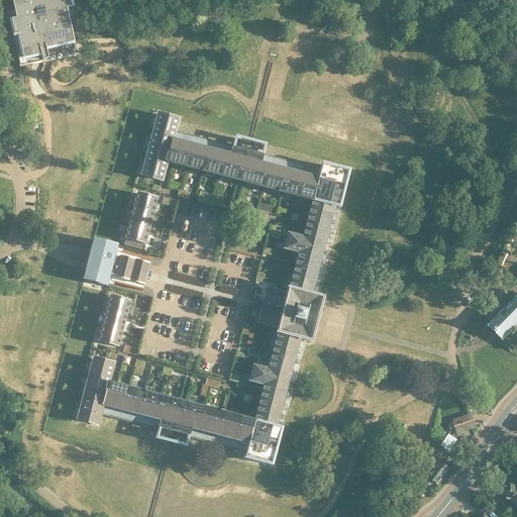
[(11,0),(14,10),(8,12),(8,13),(9,14),(10,20),(9,20),(9,21),(9,22),(13,36),(14,43),(19,67),(19,68),(31,66),(42,63),(43,63),(43,61),(48,60),(47,56),(46,52),(74,45),(68,15),(67,15),(66,9),(73,8),(73,6),(71,0),(11,0)]
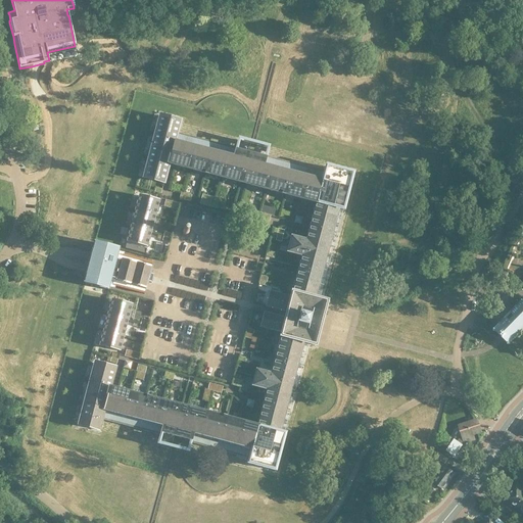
[(158,113),(155,112),(144,154),(147,155),(158,113)]
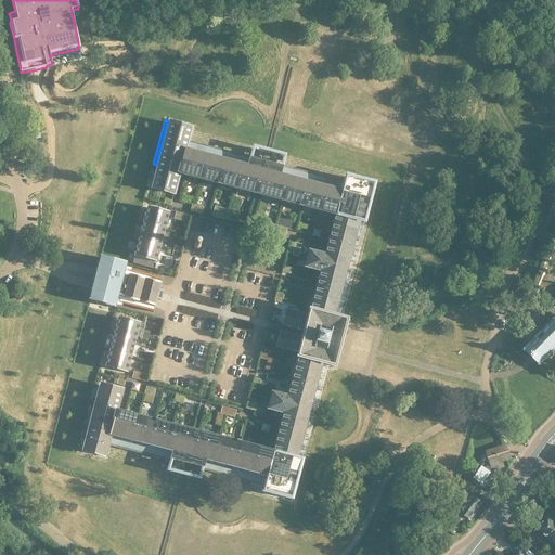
[(157,169),(152,189),(173,194),(179,175),(182,162),(185,149),(188,143),(191,129),(169,124),(164,143),(160,156),(157,169)]
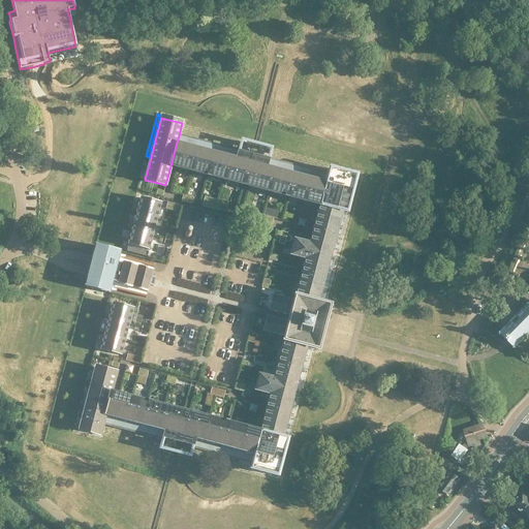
[(85,410),(80,430),(100,435),(103,423),(163,439),(160,448),(173,452),(178,454),(189,457),(192,446),(252,462),(251,469),(277,476),(287,439),(282,438),(306,347),(318,350),(323,329),(330,306),(317,303),(342,212),(346,213),(356,176),(330,168),(328,176),(255,157),(250,155),(179,136),(177,142),(174,154),(170,166),(243,185),(248,187),(319,206),(320,206),(310,244),(294,240),(291,255),(306,259),(294,301),(272,294),(268,310),(290,316),(289,319),(289,322),(267,316),(262,331),(285,337),(274,379),(259,375),(255,391),(270,394),(260,432),(188,413),(183,412),(111,393),(117,373),(95,368),(90,387),(85,410)]
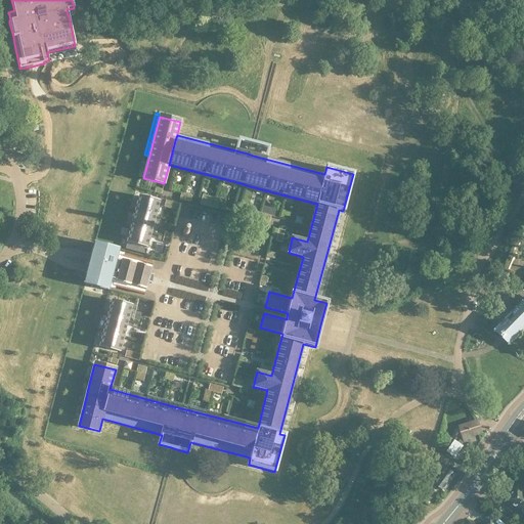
[(181,192),(179,200),(190,203),(191,195),(181,192)]
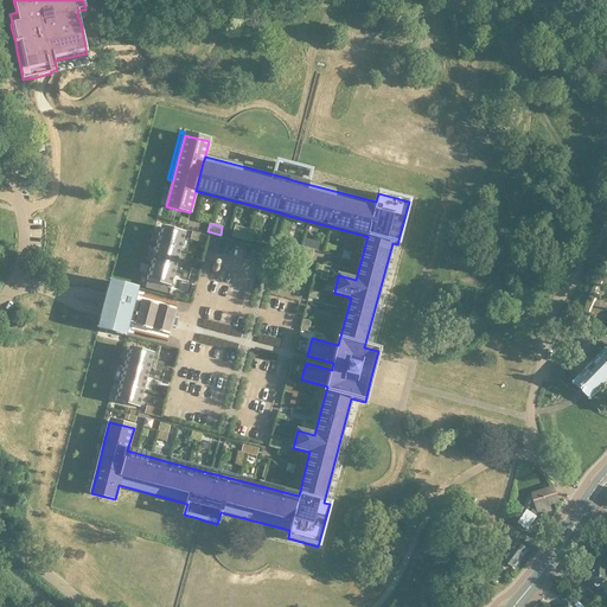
[(161,228),(157,244),(180,250),(185,234),(161,228)]
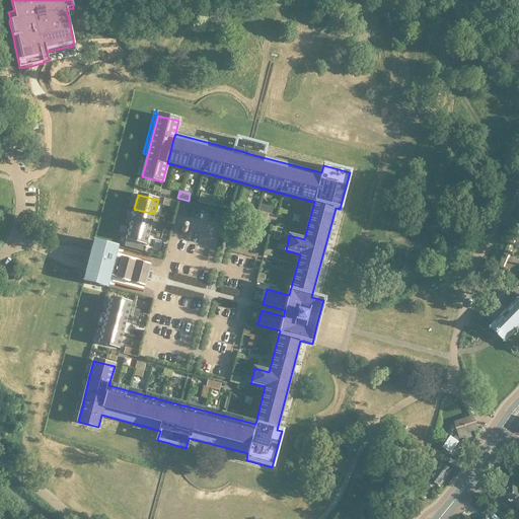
[(164,199),(162,205),(175,209),(177,202),(164,199)]
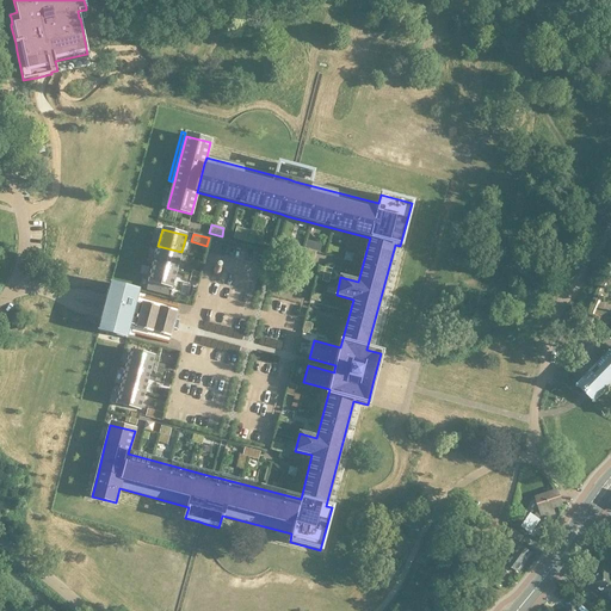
[(245,234),(242,241),(253,245),(255,236),(245,234)]
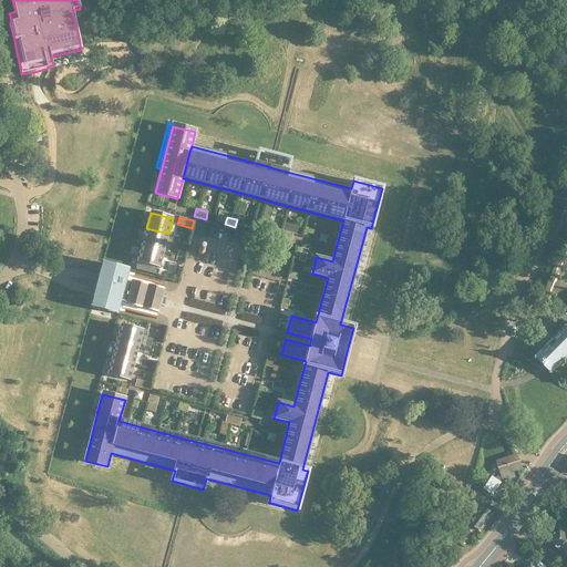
[(297,233),(298,225),(285,223),(284,230),(297,233)]
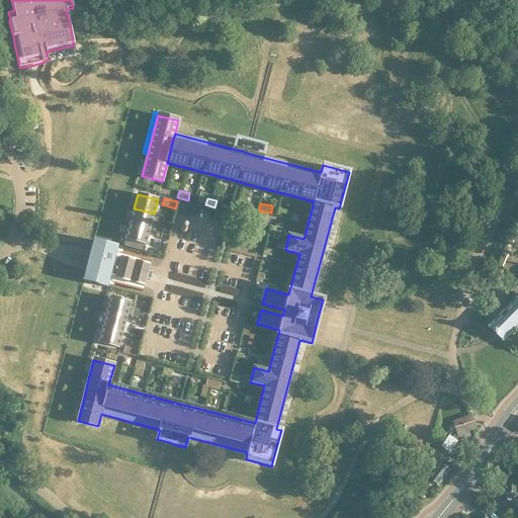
[(134,208),(128,226),(150,231),(154,213),(134,208)]
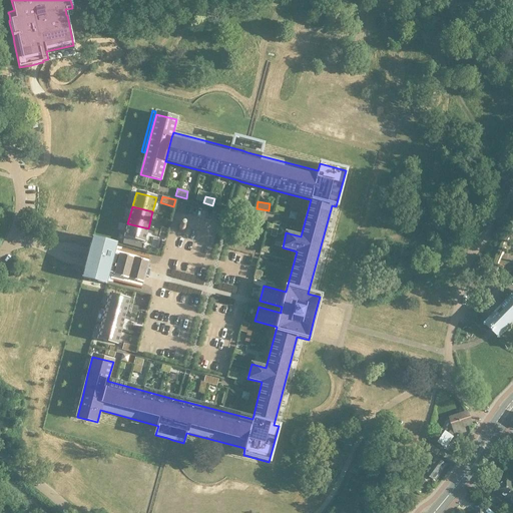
[(249,207),(248,214),(255,216),(264,218),(266,211),(249,207)]
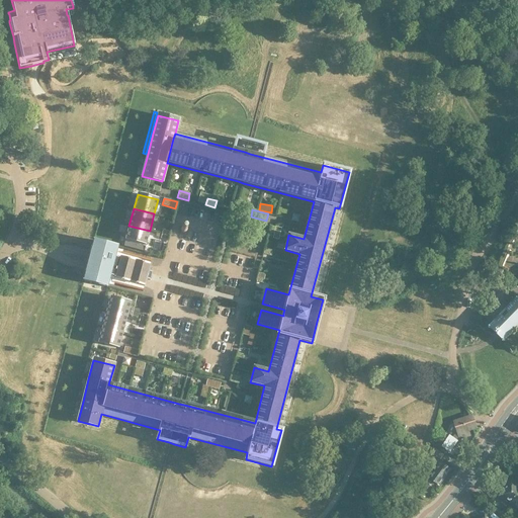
[(128,226),(125,240),(146,245),(150,231),(128,226)]
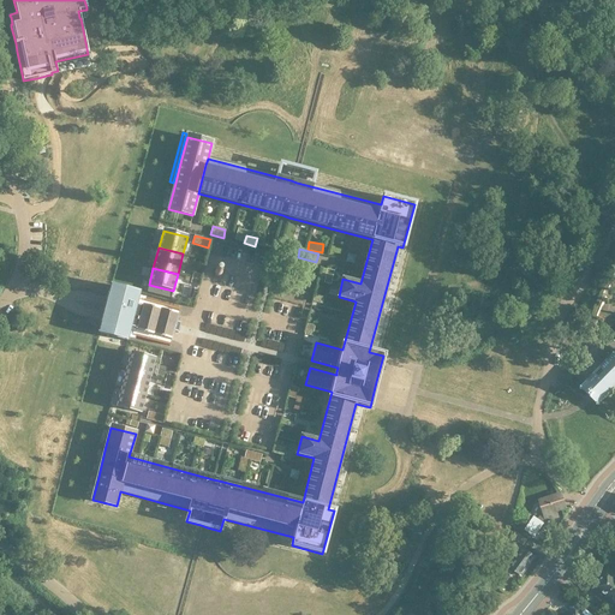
[(101,323),(99,333),(126,340),(129,335),(135,338),(169,346),(171,340),(172,336),(173,332),(178,333),(179,329),(180,324),(175,323),(177,320),(177,316),(179,309),(138,298),(139,293),(112,286),(108,297),(108,298),(107,302),(105,309),(103,317),(102,322),(101,323)]
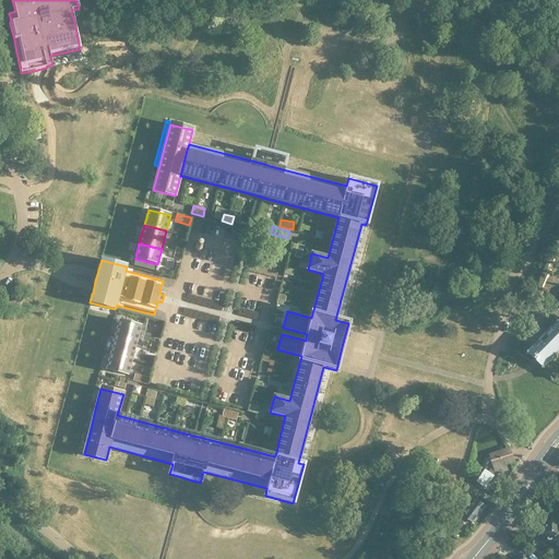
[(278,295),(276,304),(284,306),(286,296),(278,295)]
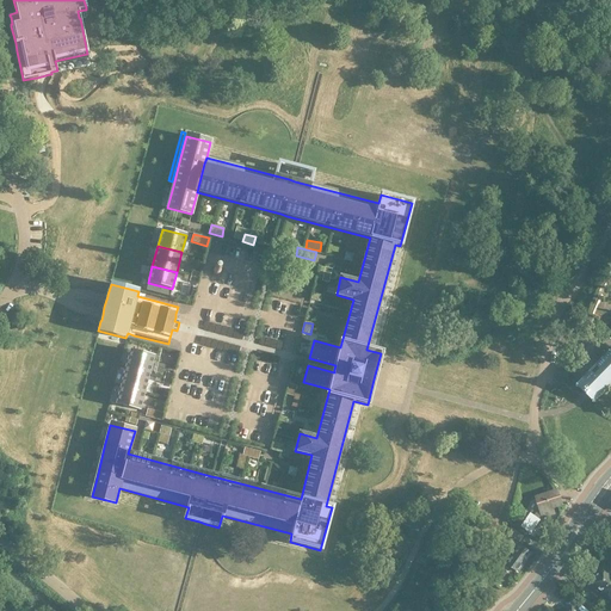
[(130,351),(125,368),(149,374),(154,357),(130,351)]
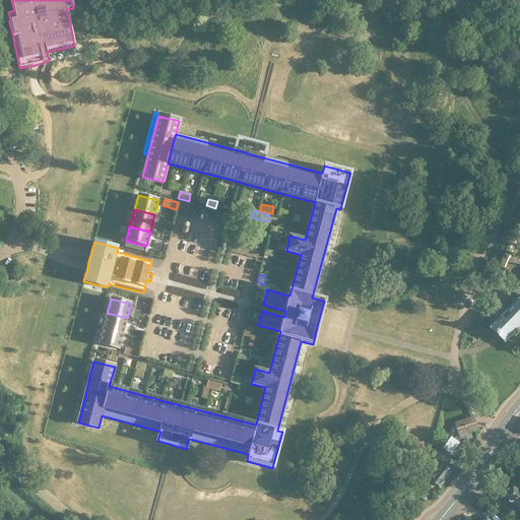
[(519,300),(493,328),(506,342),(519,327),(519,300)]
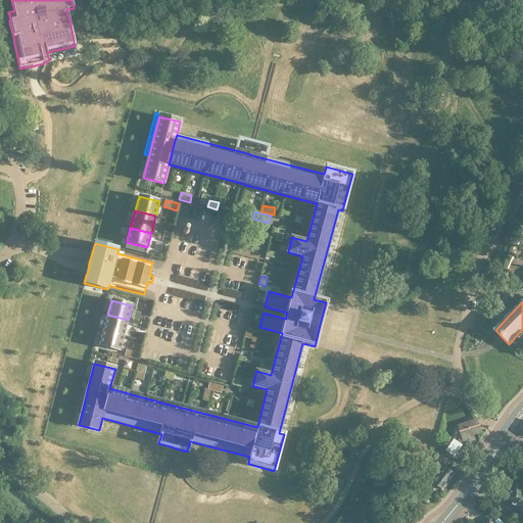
[(107,315),(103,332),(124,337),(128,320),(107,315)]
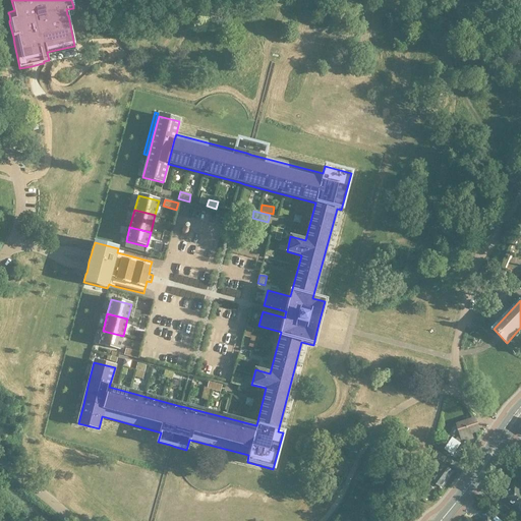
[(139,316),(136,326),(146,329),(148,320),(139,316)]
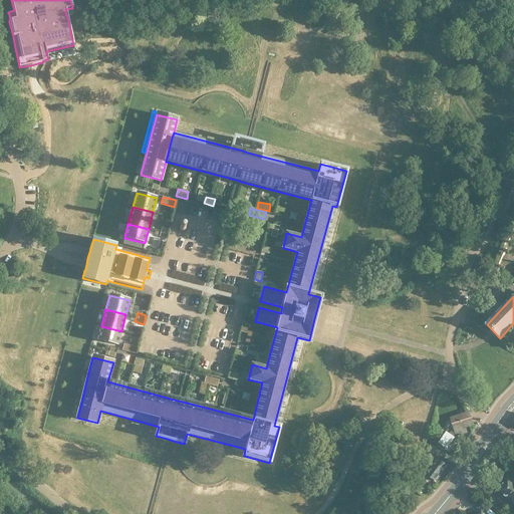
[(243,323),(240,332),(247,333),(249,324),(243,323)]
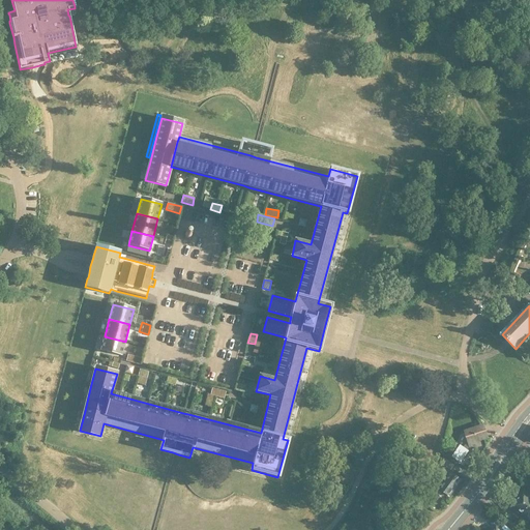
[(105,336),(100,351),(121,356),(125,342),(105,336)]
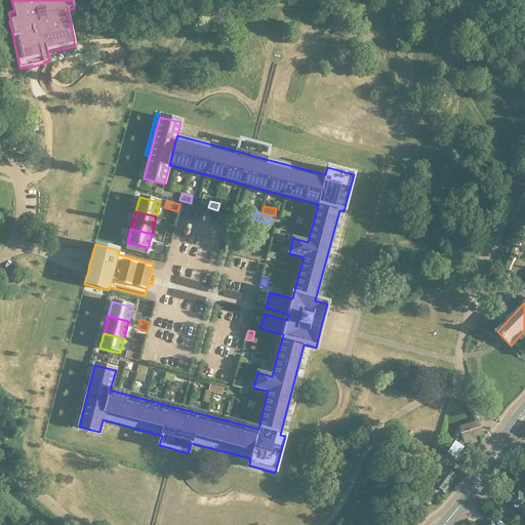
[(143,344),(135,341),(132,353),(140,355),(143,344)]
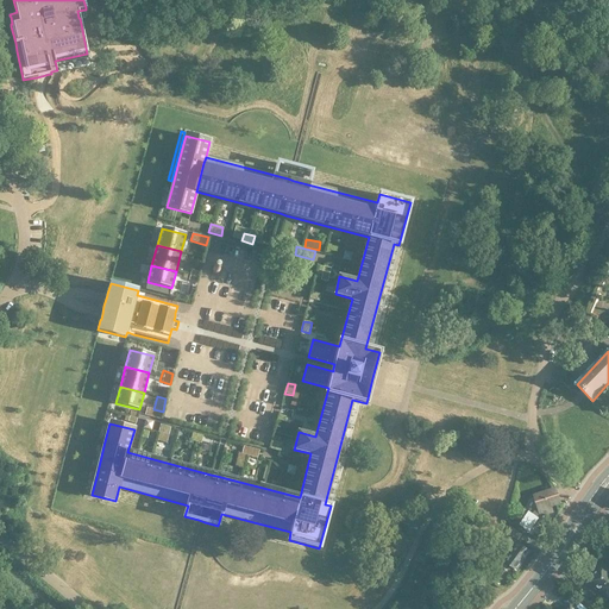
[(146,408),(144,415),(161,420),(163,412),(154,409),(146,408)]
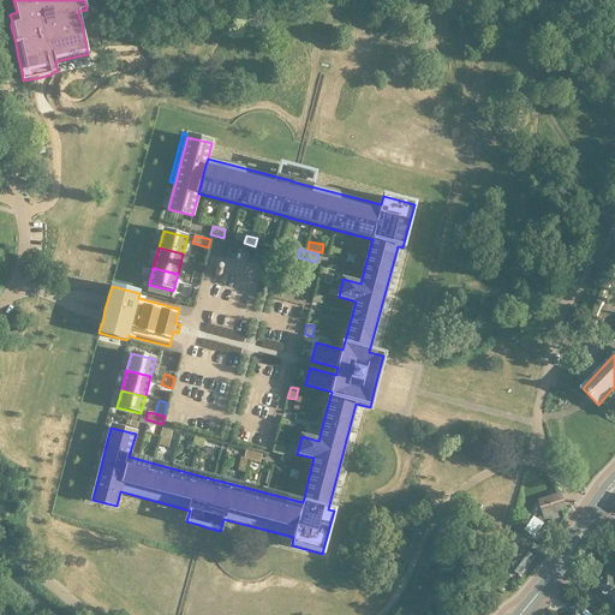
[(162,429),(160,436),(171,440),(172,431),(162,429)]
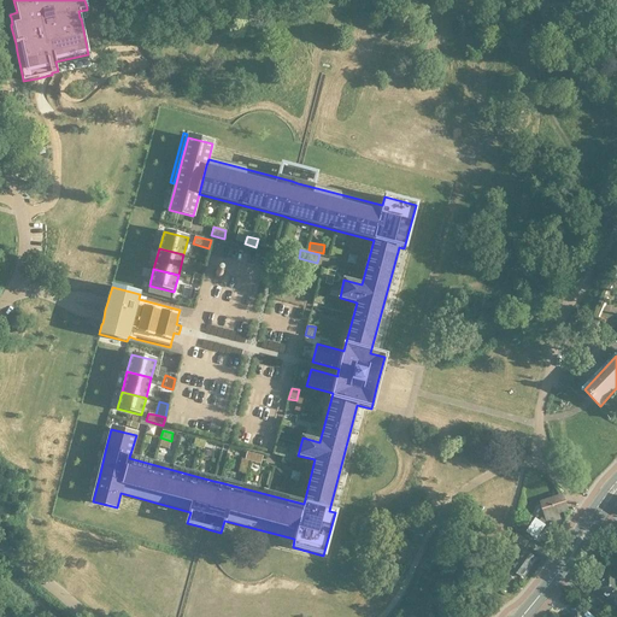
[(195,439),(193,446),(204,450),(206,441),(195,439)]
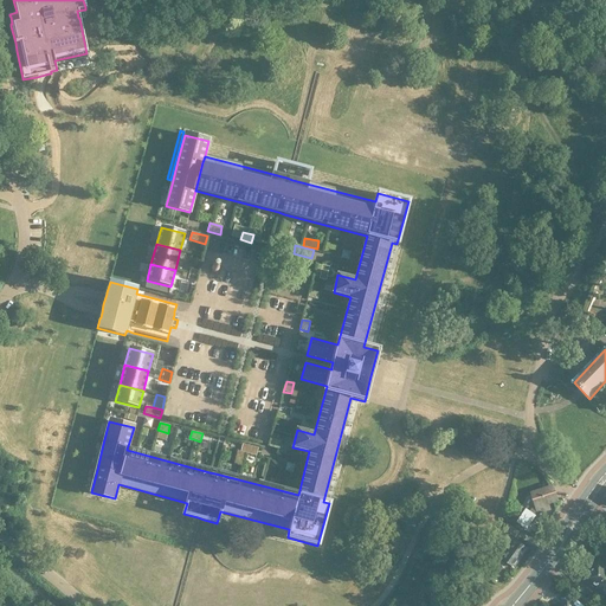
[(243,444),(240,451),(256,456),(258,449),(243,444)]
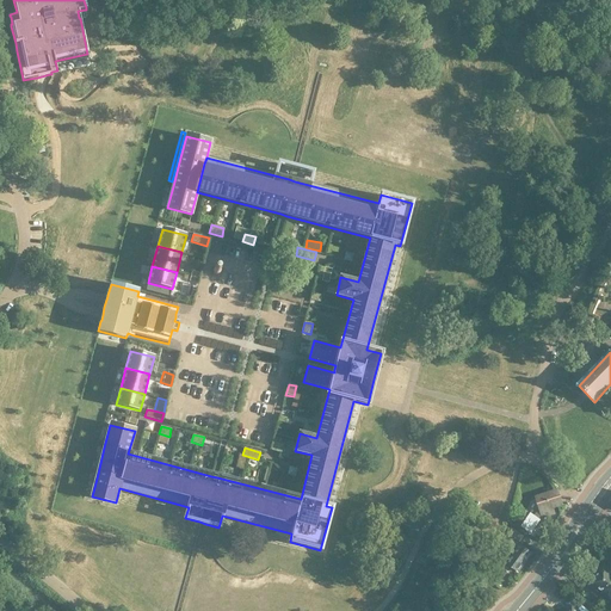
[(531,513),(522,528),(531,535),(541,520),(538,519),(543,513),(543,516),(554,513),(551,507),(561,504),(557,491),(537,498),(541,507),(534,516),(531,513)]
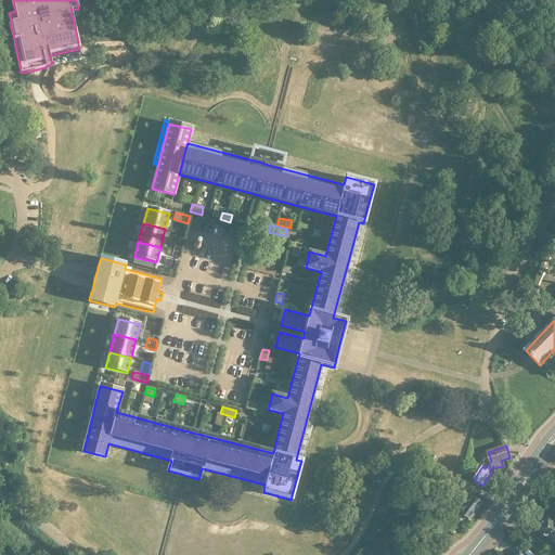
[(461,485),(473,492),(476,487),(465,479),(461,485)]
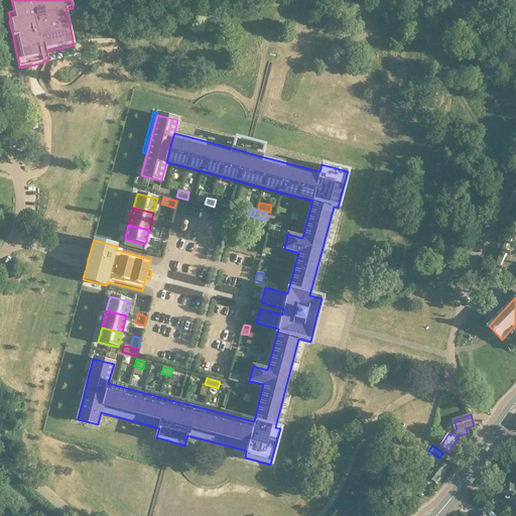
[(428,476),(438,483),(449,468),(439,461),(428,476)]
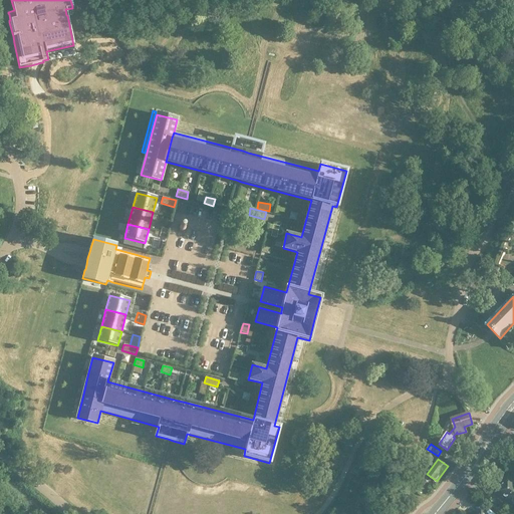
[(497,492),(509,500),(513,492),(513,482),(507,478),(497,492)]
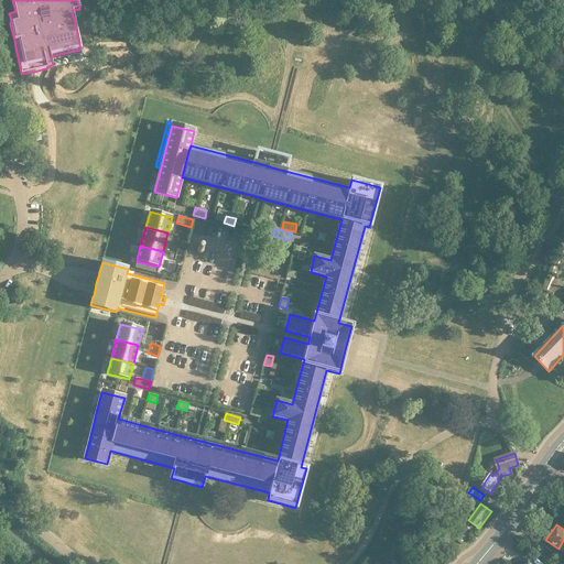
[(538,559),(544,563),(546,563),(551,561),(542,553),(538,559)]
